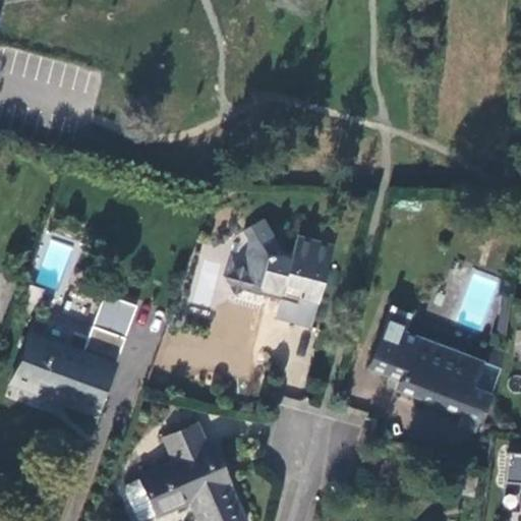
[(244,291),(269,297),(281,300),(278,317),(312,328),(335,247),(299,238),(295,253),(284,250),(266,219),(245,230),(250,239),(243,264),(227,274),(238,294),(244,291)]
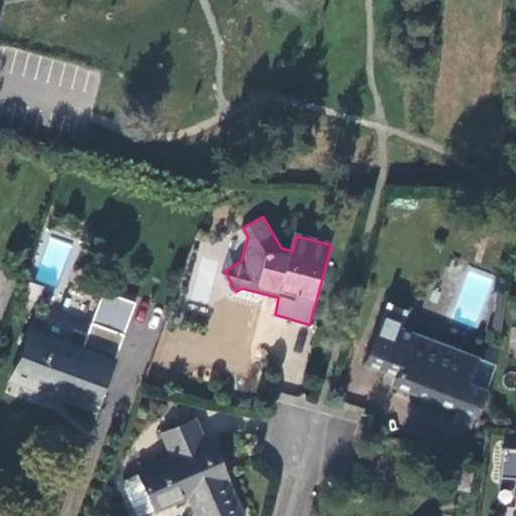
[(113,293),(106,290),(95,323),(102,325),(113,293)]
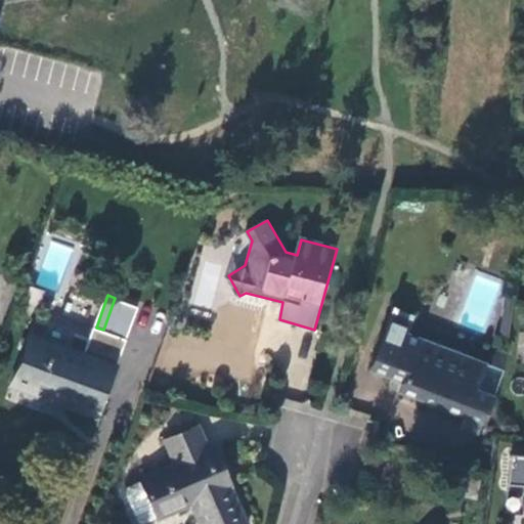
[(32,336),(14,384),(101,417),(130,340),(129,340),(141,307),(115,298),(103,330),(96,328),(86,356),(32,336)]
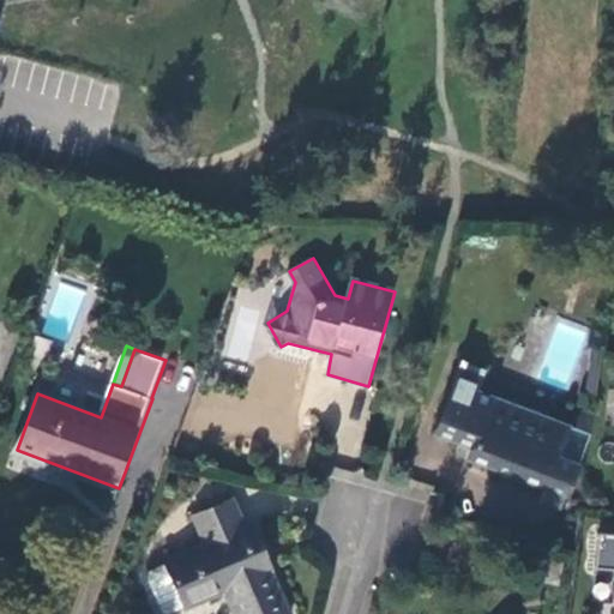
[(571,483),(590,431),(569,423),(477,387),(483,368),(462,360),(437,429),(462,440),(467,429),(480,434),(476,445),(473,453),(524,474),(547,482),(549,475),(571,483)]
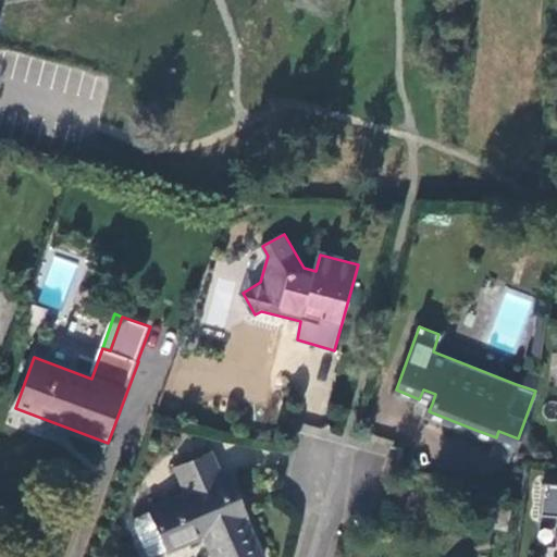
[(419,399),(432,404),(435,394),(423,390),(419,399)]
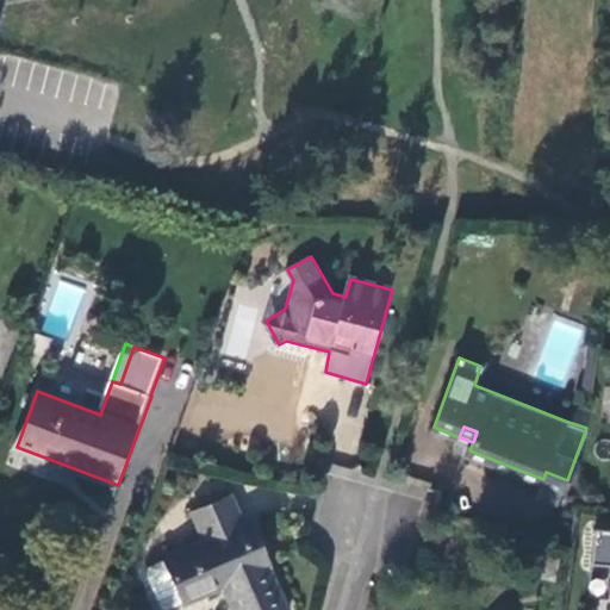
[(565,487),(567,480),(546,472),(543,479),(539,489),(536,496),(558,503),(565,487)]
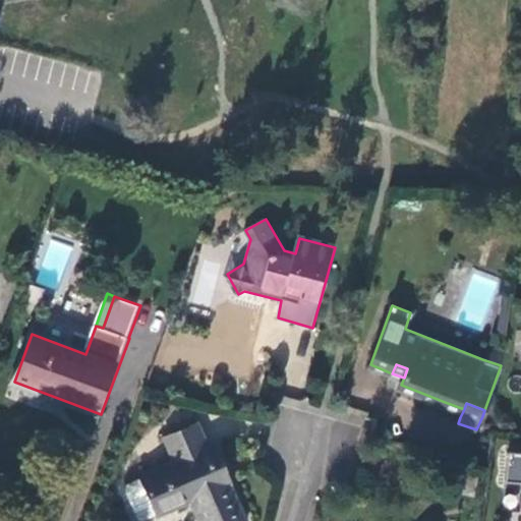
[(203,520),(245,520),(247,520),(227,475),(223,476),(198,423),(167,437),(177,462),(145,476),(161,512),(192,498),(203,520)]
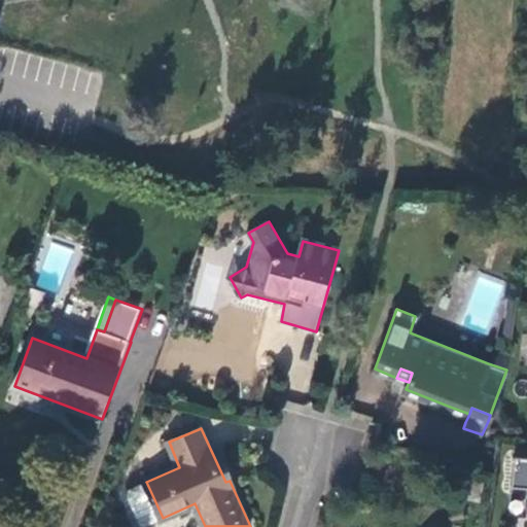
[(146,526),(163,518),(146,482),(131,487),(129,493),(140,523),(146,526)]
